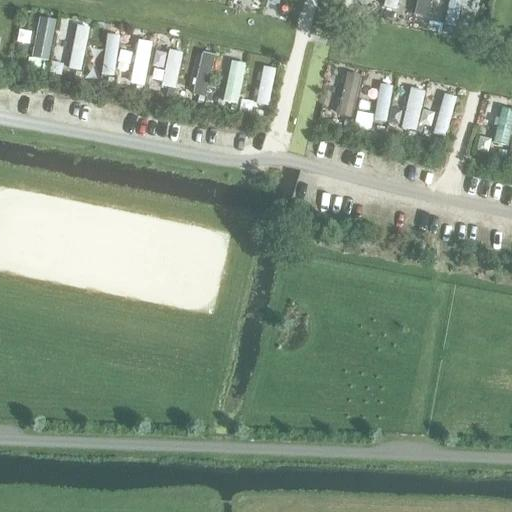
[(397,0),(384,0),(383,6),(395,9),(397,0)]
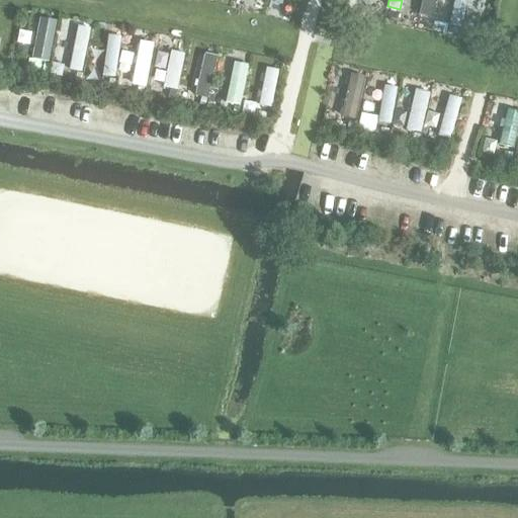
[(437,0),(422,0),(419,13),(433,16),(437,0)]
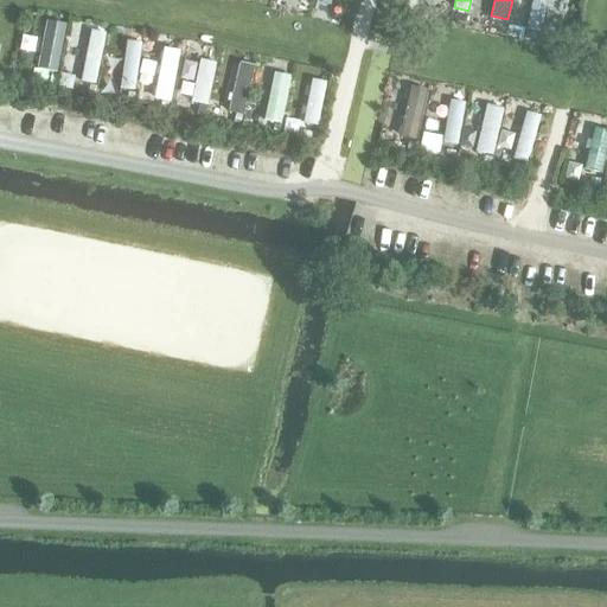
[(547,0),(532,0),(526,27),(541,31),(547,0)]
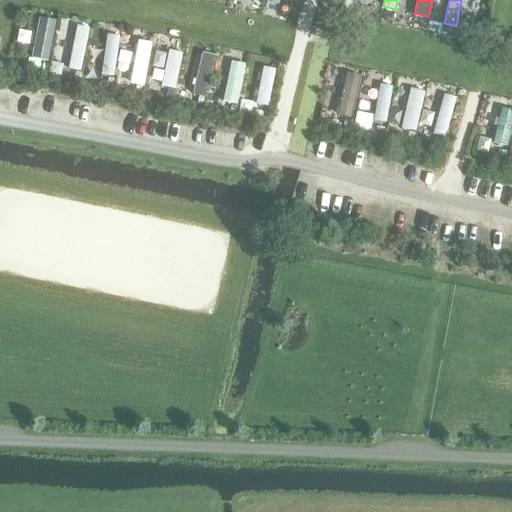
[(65,60),(77,17),(65,14),(53,56),(65,60)]
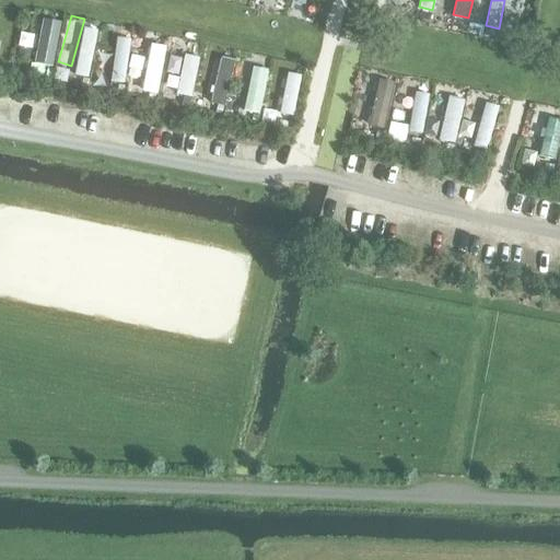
[(61,21),(43,18),(35,61),(53,65),(61,21)]
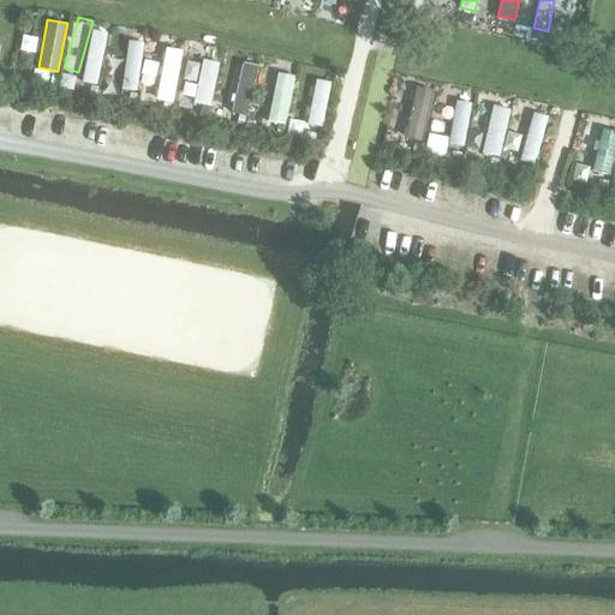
[(107,31),(94,28),(83,81),(97,84),(107,31)]
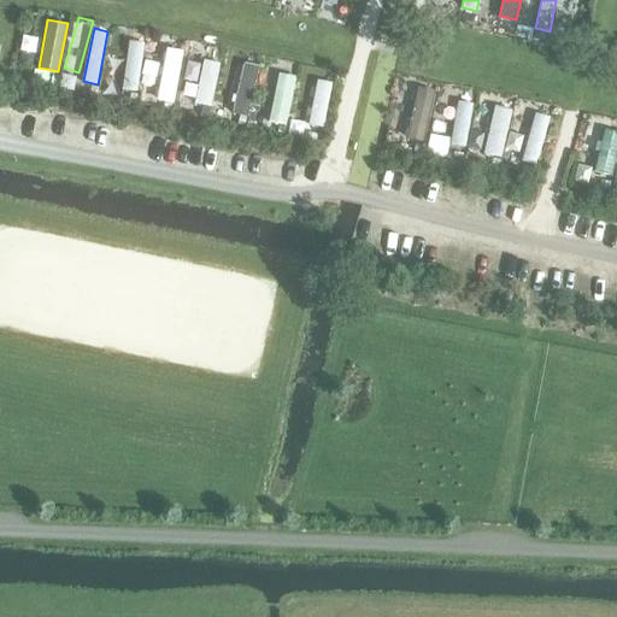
[(144,42),(129,40),(122,88),(137,89),(144,42)]
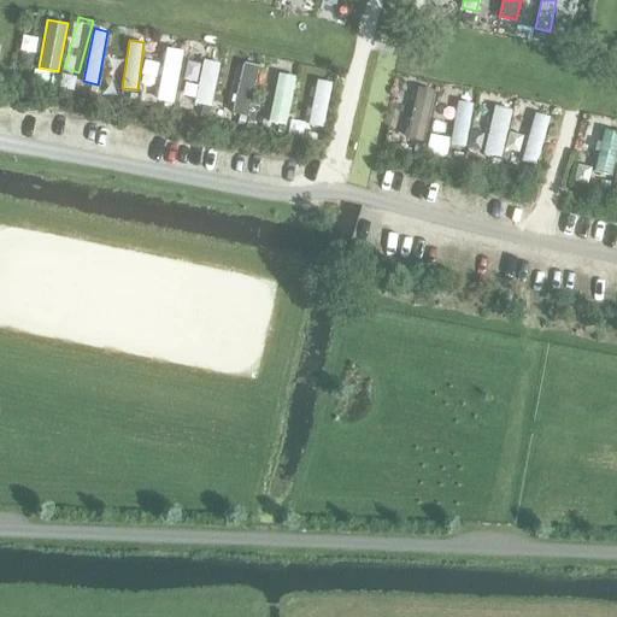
[(183,50),(168,47),(157,97),(174,100),(183,50)]
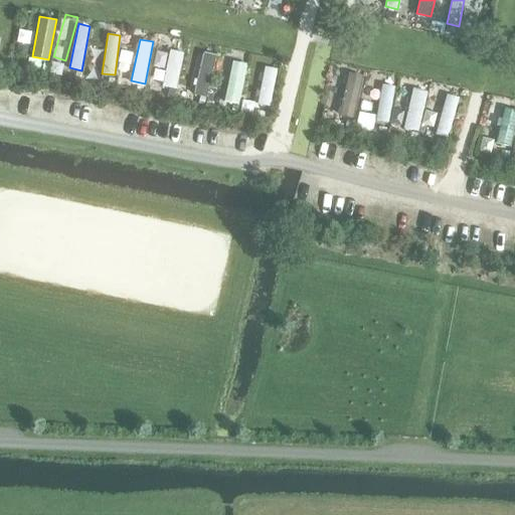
[(184,52),(171,49),(162,86),(175,88),(184,52)]
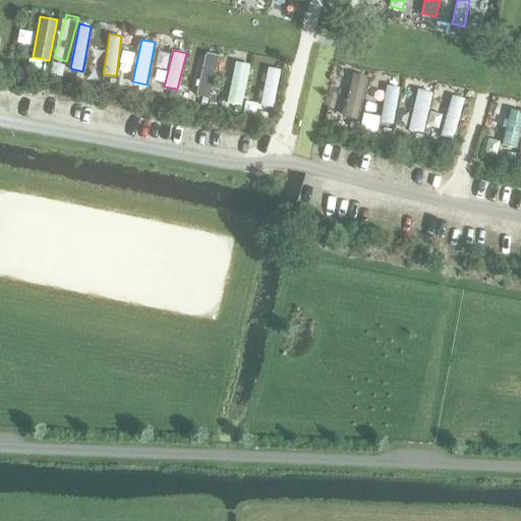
[(219,55),(206,52),(196,94),(210,97),(219,55)]
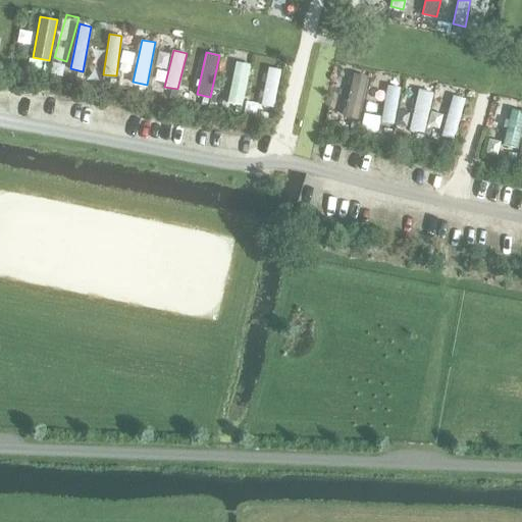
[(250,64),(236,61),(228,99),(242,102),(250,64)]
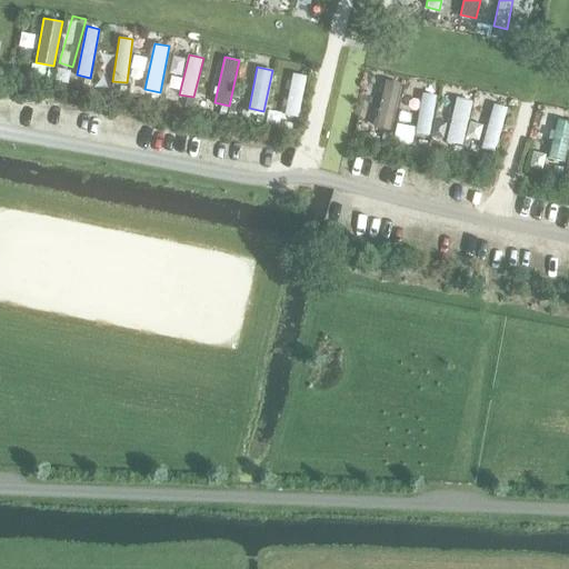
[(306,75),(293,72),(285,113),(298,116),(306,75)]
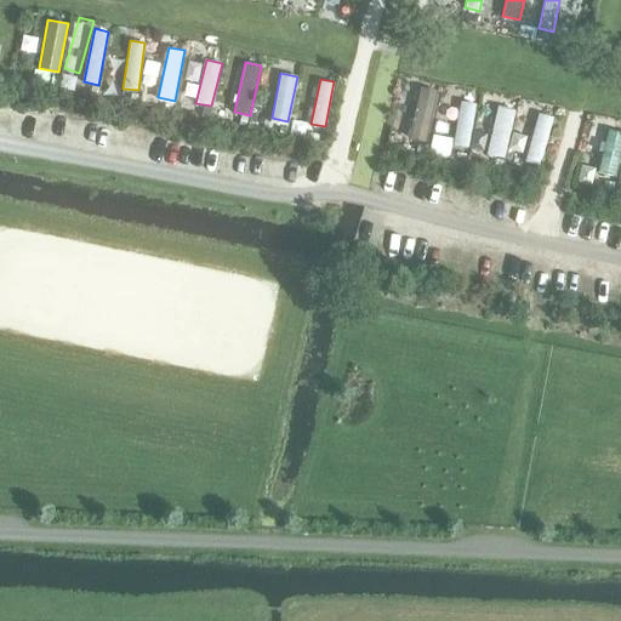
[(439,91),(420,87),(409,137),(428,141),(439,91)]
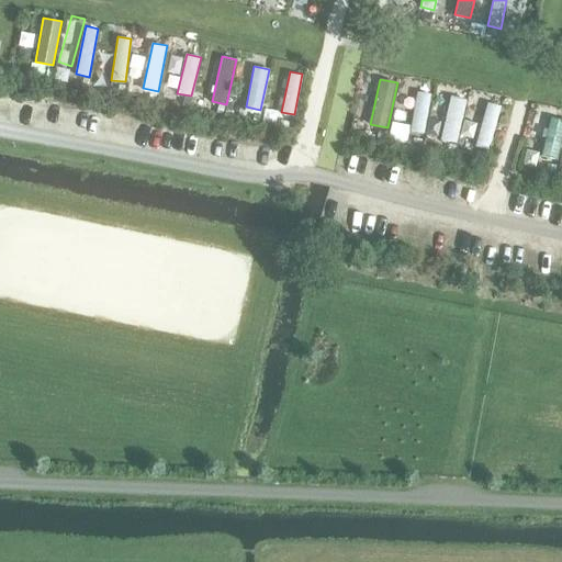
[(424,134),(431,93),(417,91),(409,132),(424,134)]
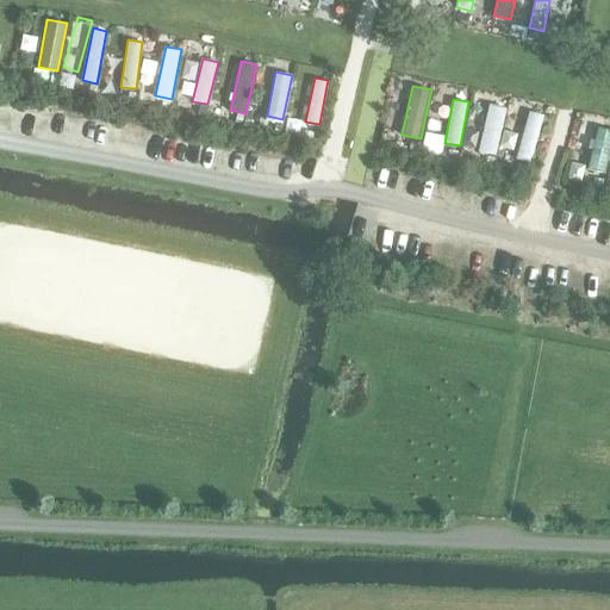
[(496,156),(508,109),(489,104),(478,151),(496,156)]
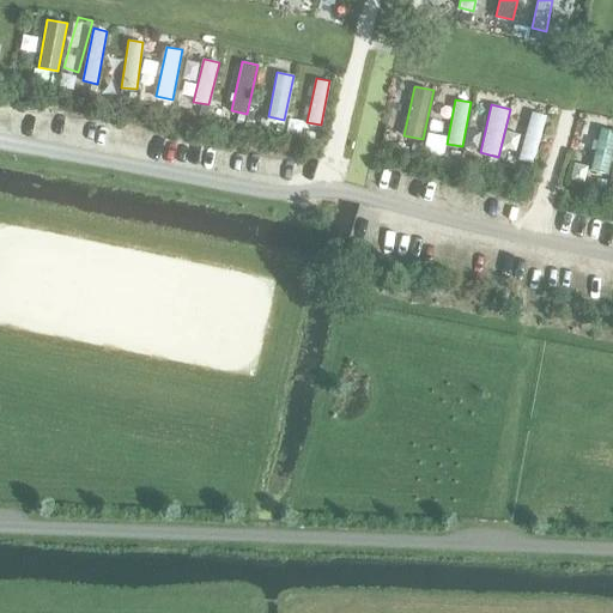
[(534,163),(546,115),(532,111),(520,159),(534,163)]
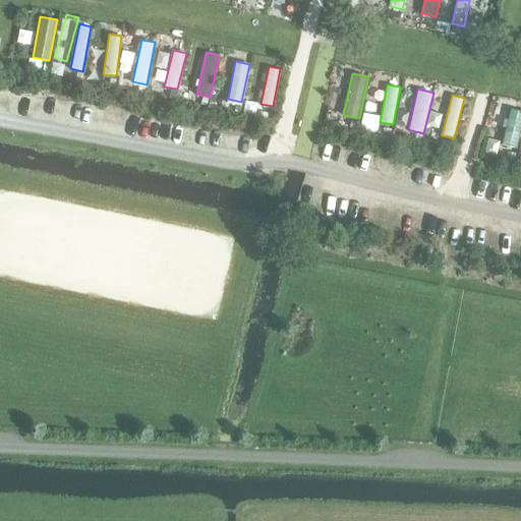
[(340,110),(328,107),(325,121),(336,124),(340,110)]
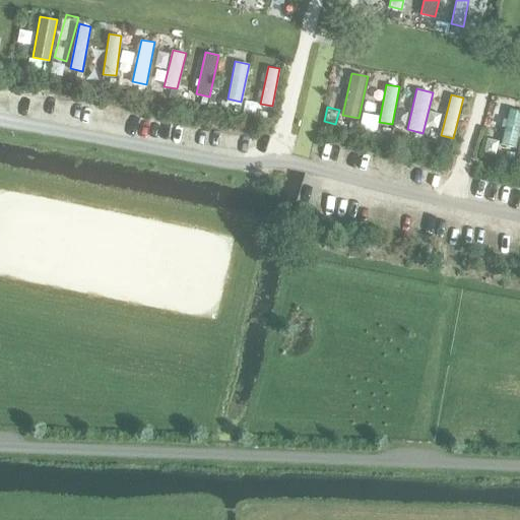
[(519,130),(519,110),(509,108),(500,143),(516,147),(519,130)]
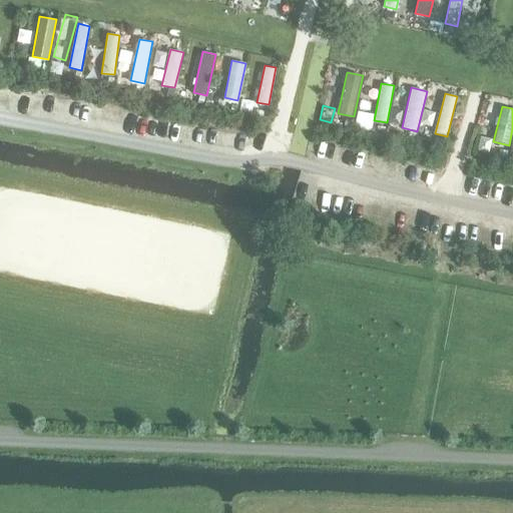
[(402,110),(391,108),(388,122),(399,124),(402,110)]
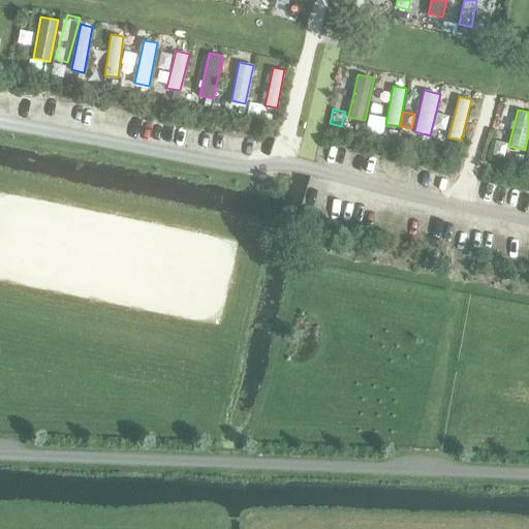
[(449,116),(437,113),(433,127),(445,130),(449,116)]
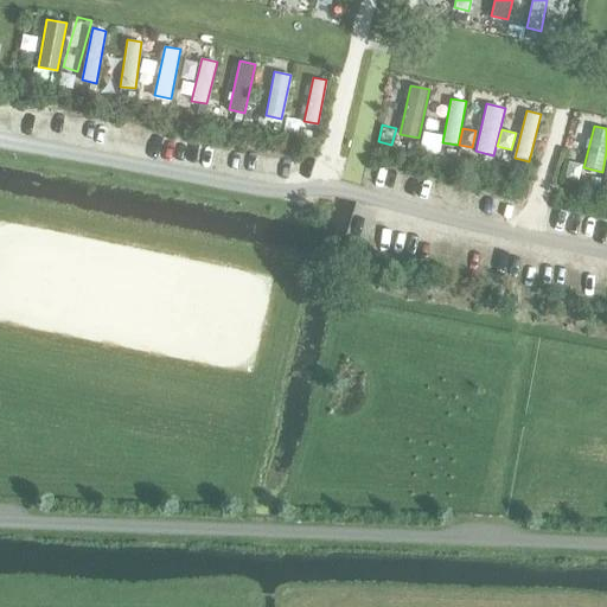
[(417,142),(409,140),(407,149),(415,152),(417,142)]
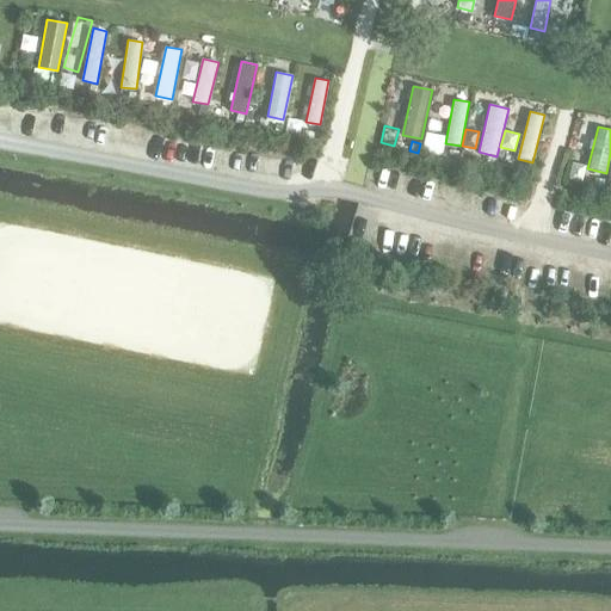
[(582,181),(586,165),(573,162),(568,179),(582,181)]
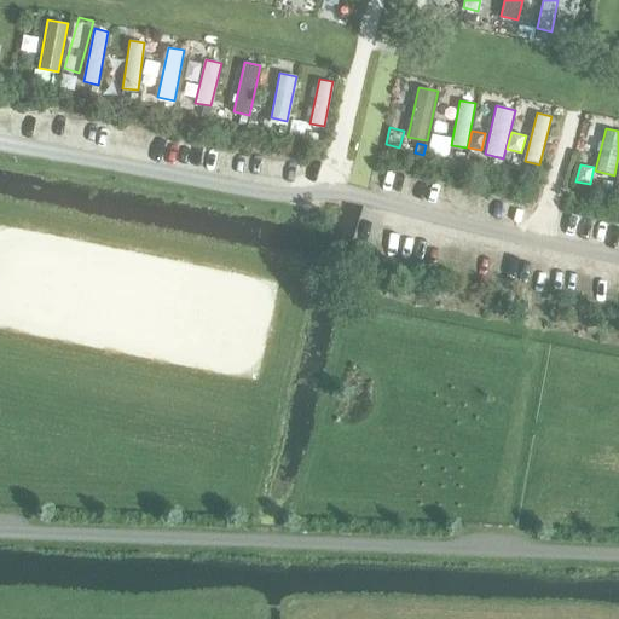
[(613,181),(603,180),(602,187),(612,190),(613,181)]
